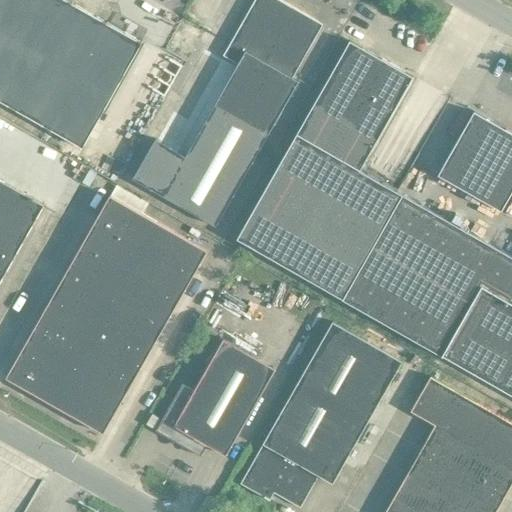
[(142,43),(65,0),(0,0),(0,101),(82,148),(142,43)]
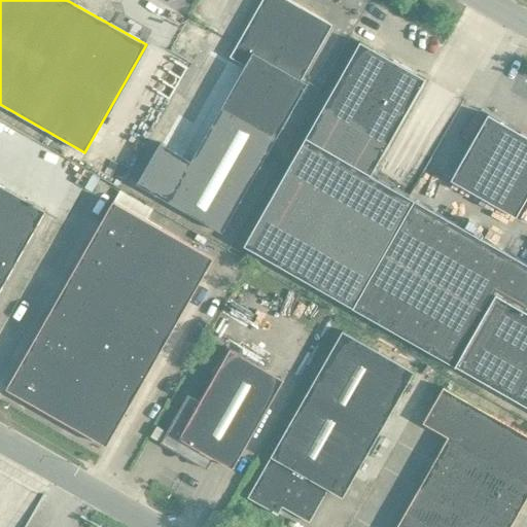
[(159,143),(136,184),(221,233),(307,83),(300,79),(329,26),(284,0),(262,0),(231,57),(245,65),(190,161),(159,143)]
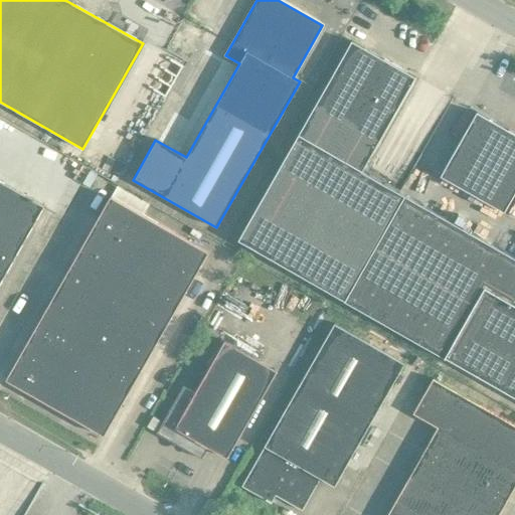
[(361,171),(378,141),(415,77),(351,40),(298,135),(361,171)]
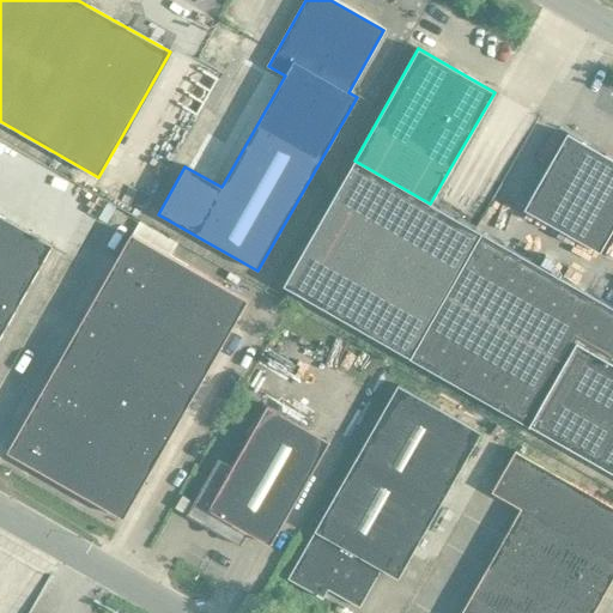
[(600,253),(612,228),(612,159),(566,133),(523,210),(600,253)]
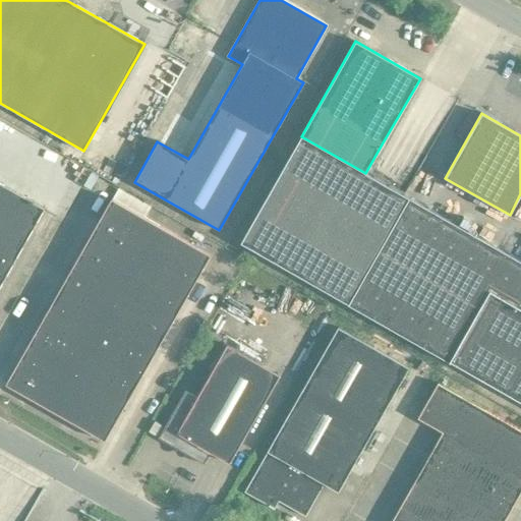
[(240,242),(348,304),(408,197),(365,173),(301,136),(240,242)]
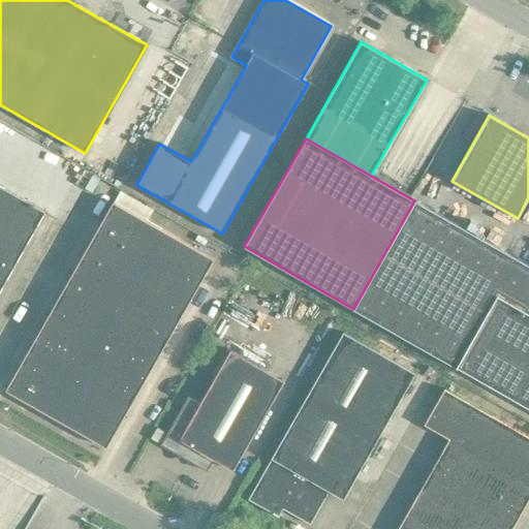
[(0,289),(44,212),(0,186),(0,289)]
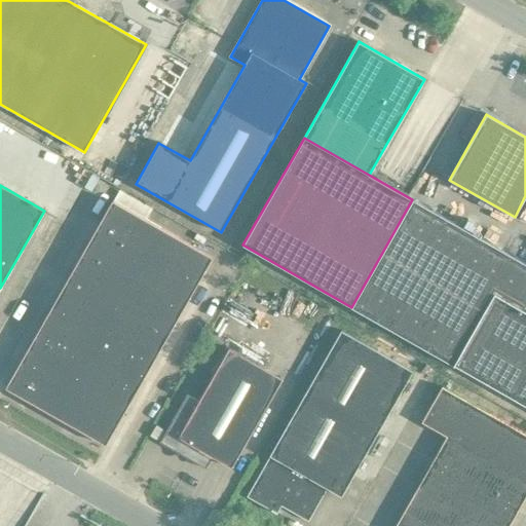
[(525,264),(412,199),(351,307),(351,308),(525,407),(525,264)]
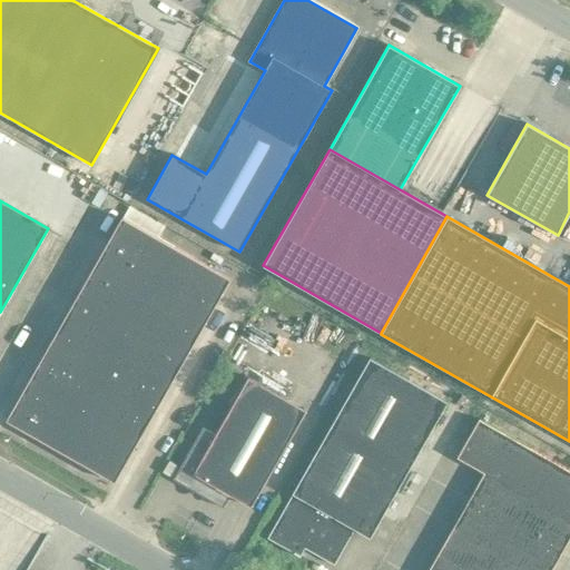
[(115,482),(147,424),(229,278),(121,217),(6,421),(115,482)]
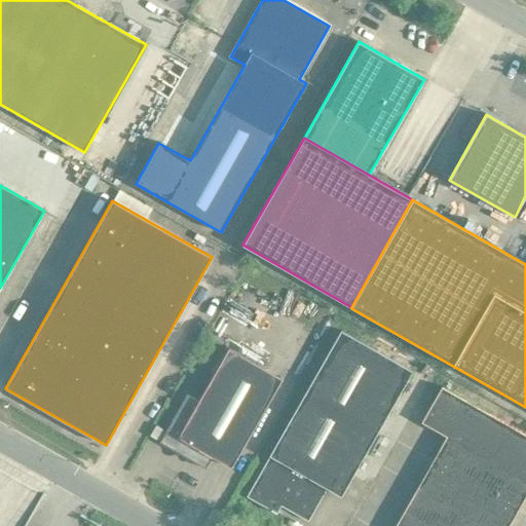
[(265,304),(277,309),(289,285),(276,279),(265,304)]
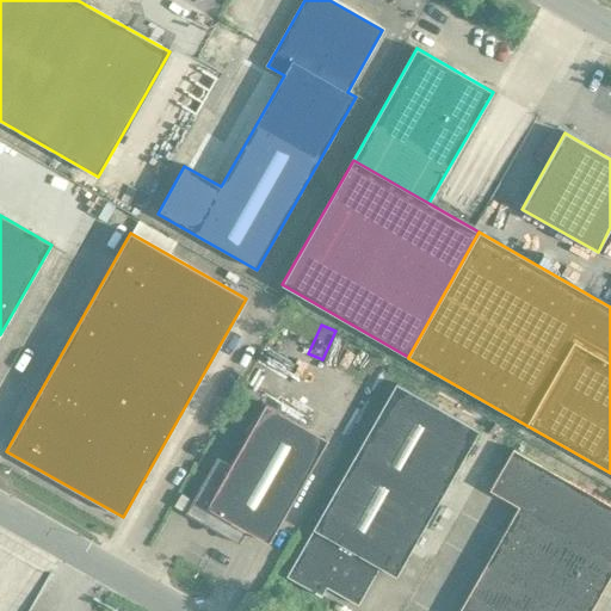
[(479,431),(396,383),(287,576),(321,597),(322,596),(319,593),(322,586),(358,605),(380,567),(396,576),(479,431)]
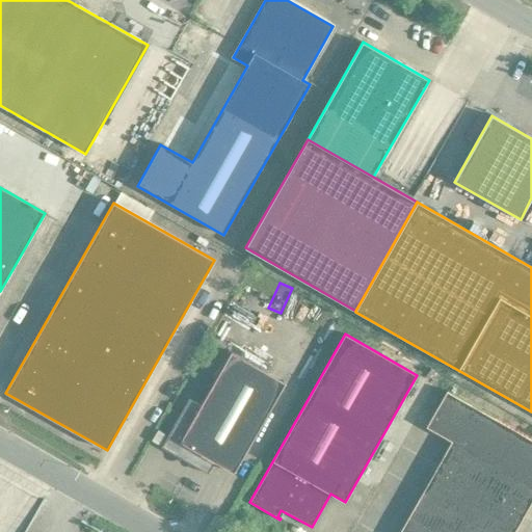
[(234,473),(286,383),(232,352),(201,406),(188,399),(161,448),(208,474),(214,462),(234,473)]
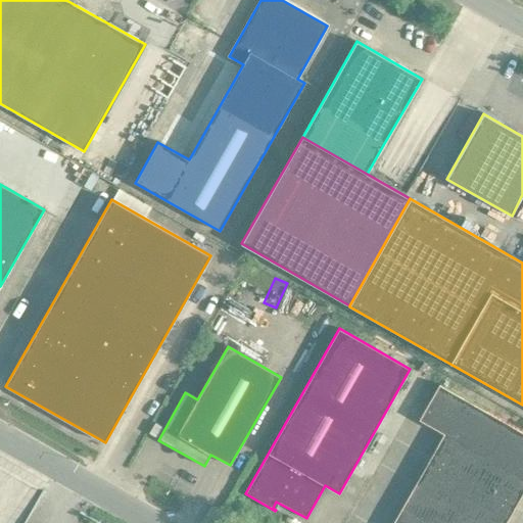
[(522,432),(439,384),(419,420),(443,434),(392,522),(505,522),(522,492),(522,432)]
